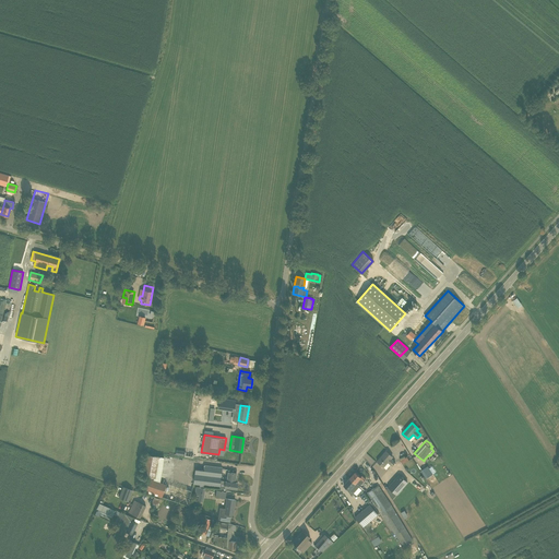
[(392,465),(395,462),(391,458),(392,456),(387,451),(377,461),(383,467),(388,462),(392,465)]
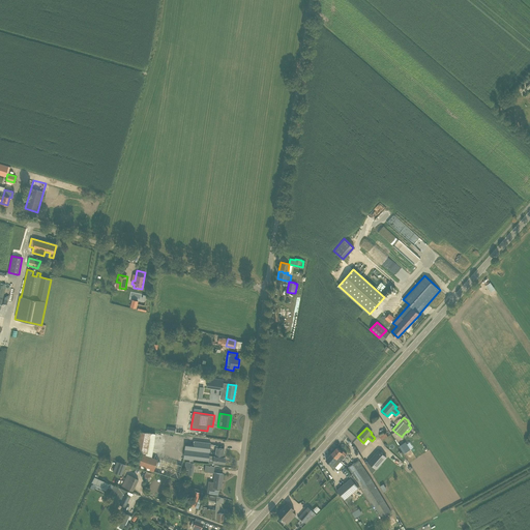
[(150,455),(155,434),(142,430),(131,465),(163,474),(164,471),(178,475),(181,464),(156,458),(150,455)]
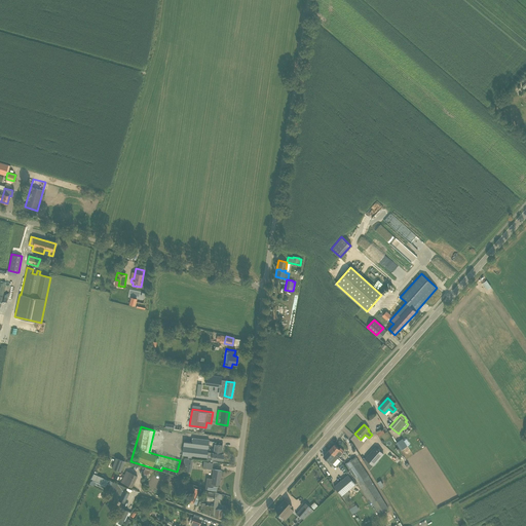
[(213,462),(213,459),(212,458),(208,458),(208,452),(210,440),(192,438),(191,443),(184,442),(182,455),(182,456),(207,458),(205,461),(213,462)]
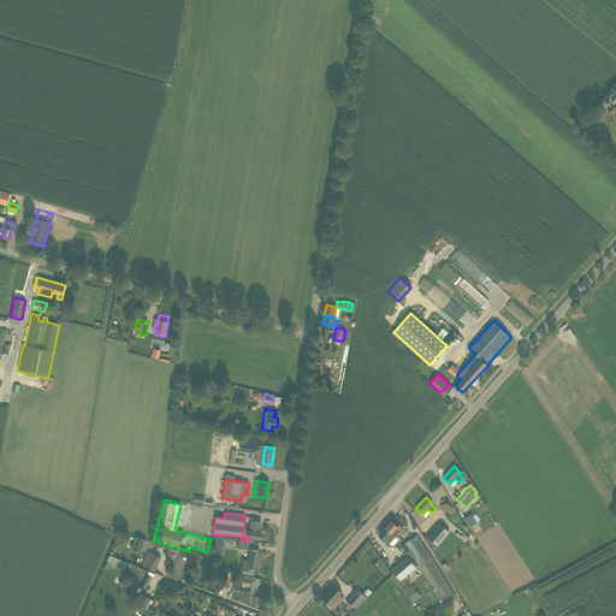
[(472,514),(463,517),(469,527),(479,521),(477,516),(474,517),(472,514)]
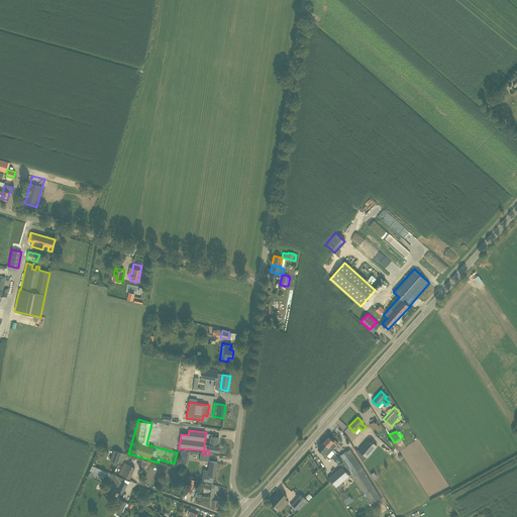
[(208,450),(219,452),(219,446),(217,446),(218,437),(211,436),(210,445),(204,444),(204,450),(208,450)]
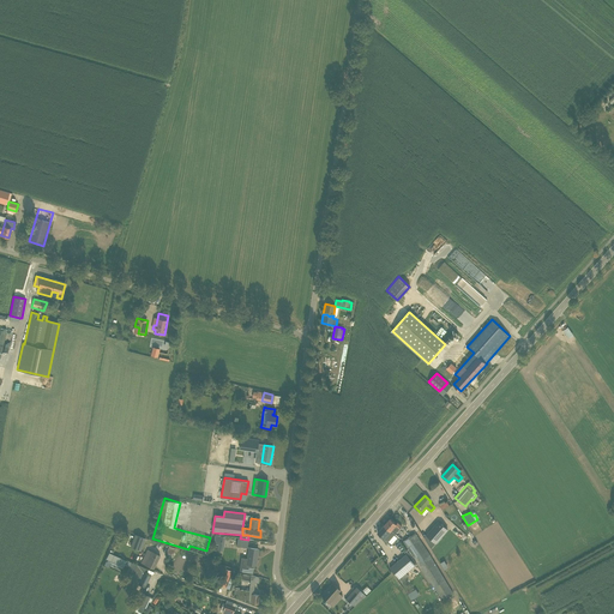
[(395,535),(398,530),(402,527),(398,522),(396,524),(390,518),(384,525),(395,535)]
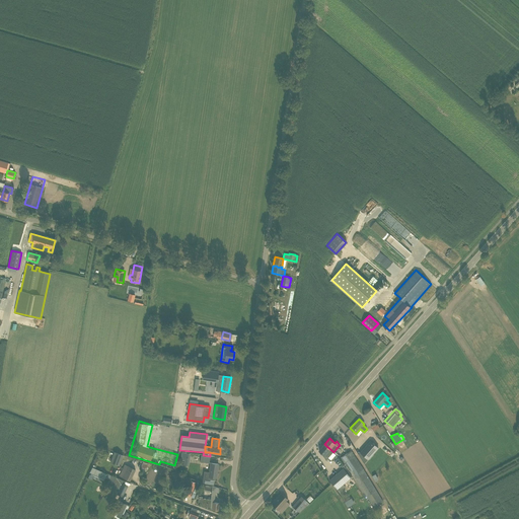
[(378,447),(371,441),(361,452),(368,459),(378,447)]
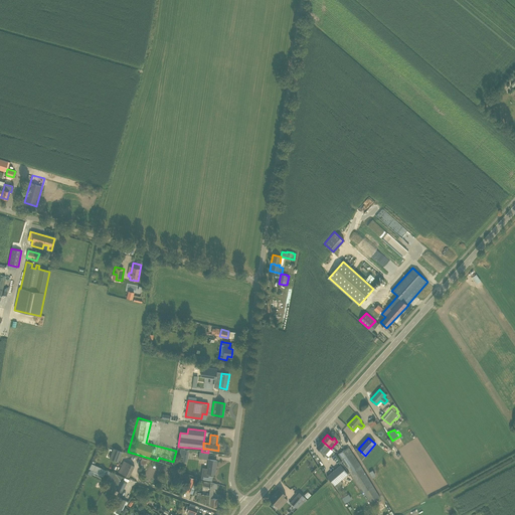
[(331,449),(322,441),(317,447),(322,452),(321,453),(325,456),(326,454),(328,457),(331,454),(333,455),(335,453),(331,449)]
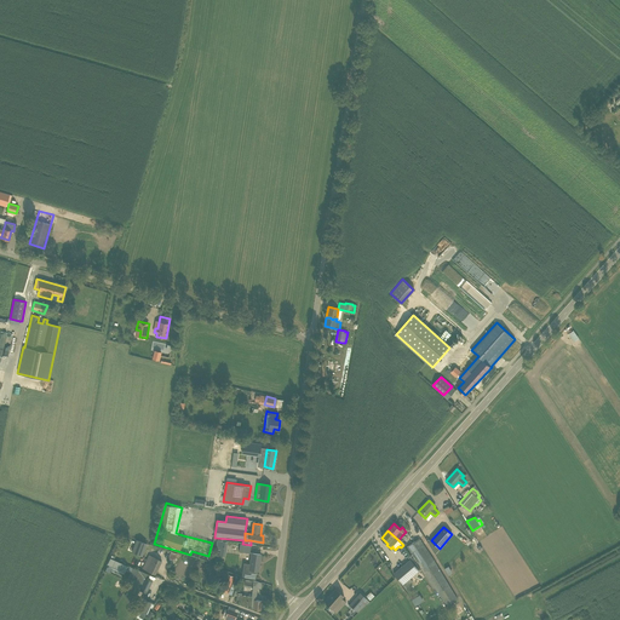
[(407,546),(411,551),(449,609),(453,606),(451,603),(458,598),(438,567),(419,538),(407,546)]
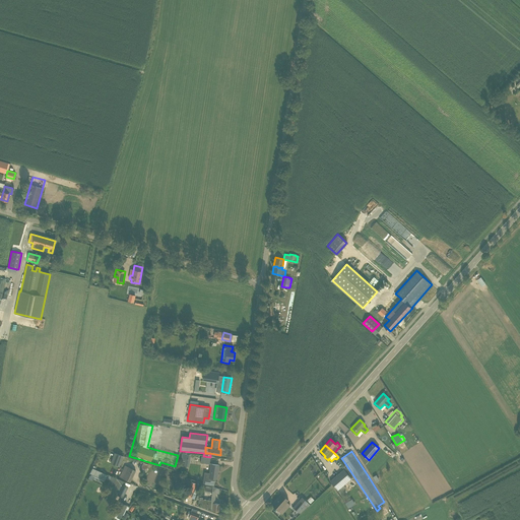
[(119,466),(123,456),(115,453),(111,463),(119,466)]
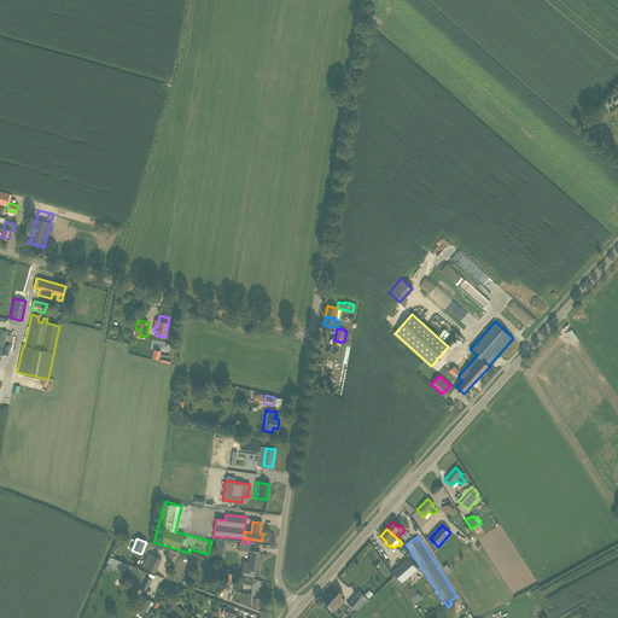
[(243,561),(242,573),(243,573),(243,575),(252,578),(254,578),(256,569),(257,569),(260,553),(250,552),(249,563),(243,561)]
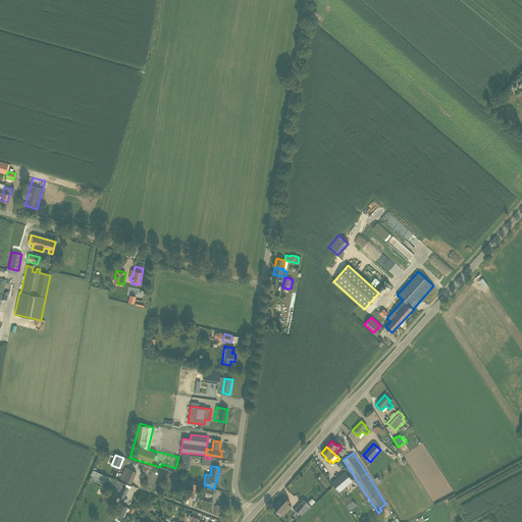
[(136,472),(128,468),(125,467),(119,478),(131,483),(136,472)]
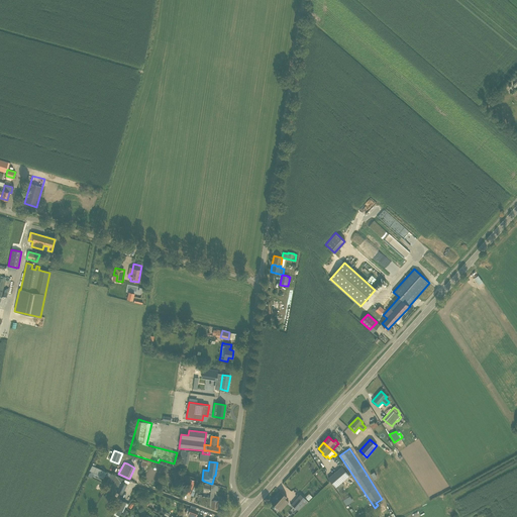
[(92,464),(89,471),(104,477),(106,472),(92,464)]
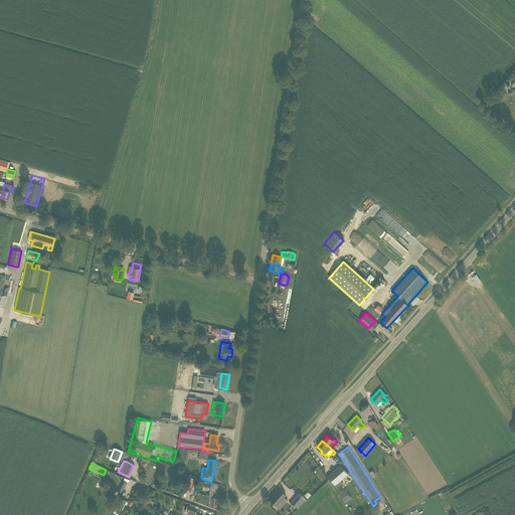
[(343,483),(341,480),(348,474),(341,465),(327,476),(335,485),(338,490),(342,487),(343,483)]
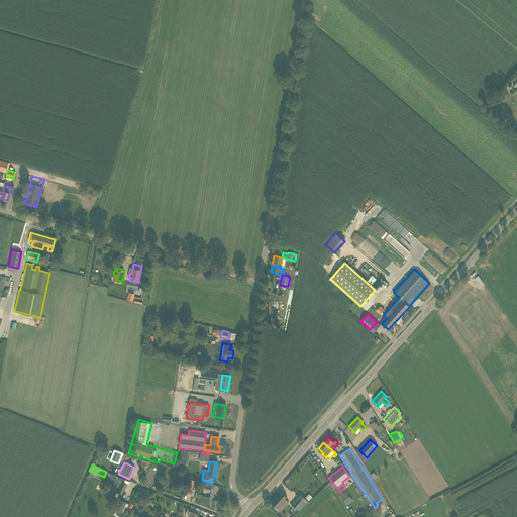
[(127,485),(122,482),(123,479),(115,475),(109,488),(122,494),(127,485)]
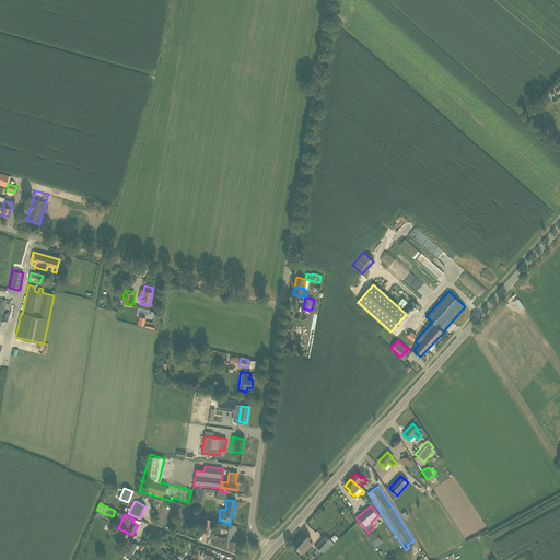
[(205,517),(197,515),(194,522),(202,525),(205,517)]
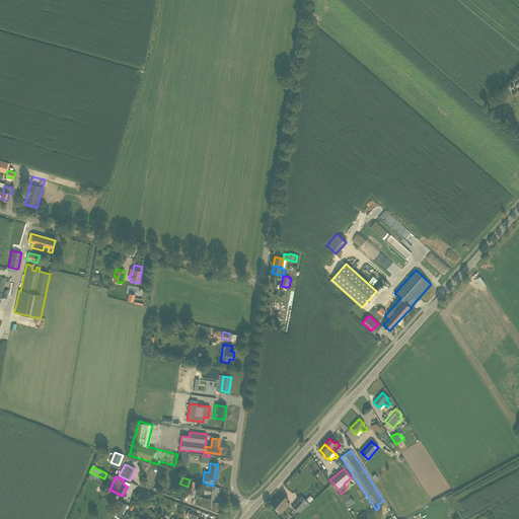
[(196,483),(191,480),(186,495),(191,497),(196,483)]
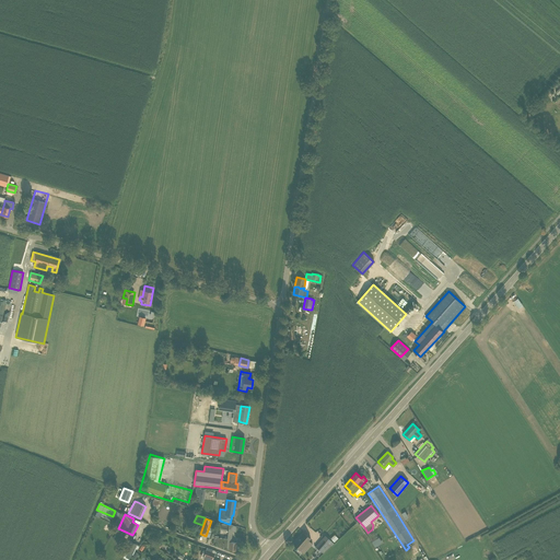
[(226,549),(228,550),(230,526),(229,526),(228,538),(218,537),(218,536),(214,535),(214,541),(218,541),(217,546),(226,547),(226,549)]
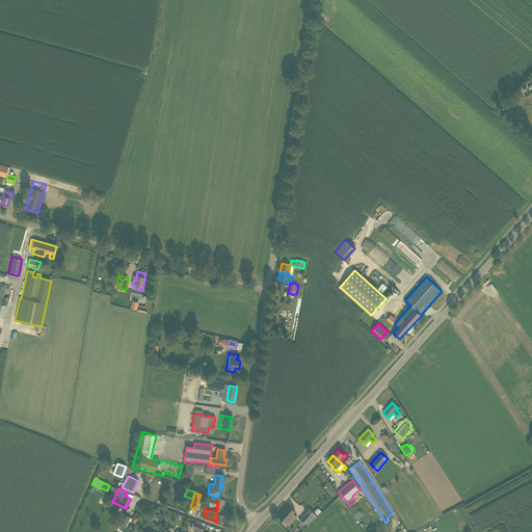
[(218,500),(216,523),(217,523),(223,523),(224,515),(220,514),(221,500),(218,500)]
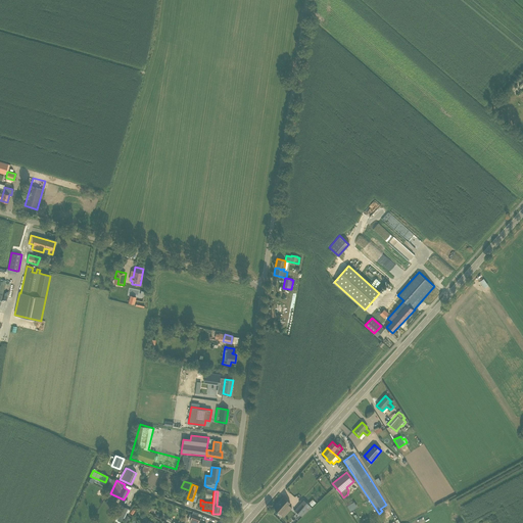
[(290,503),(283,496),(273,508),(280,514),(286,507),(290,503)]
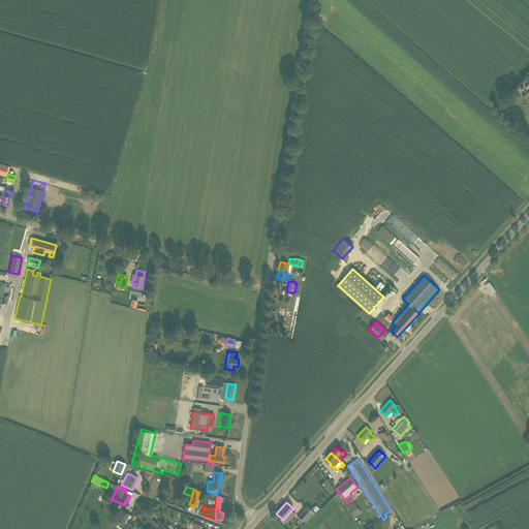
[(305,523),(315,515),(307,506),(298,517),(305,523)]
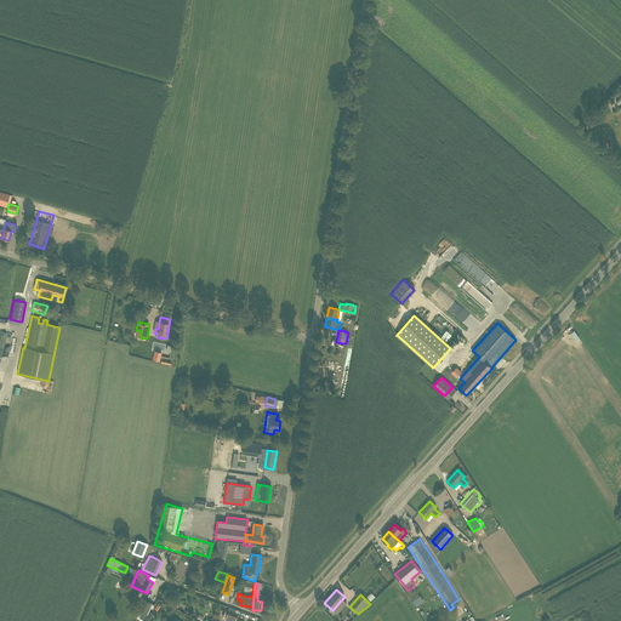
[(411,600),(416,607),(423,602),(420,594),(411,600)]
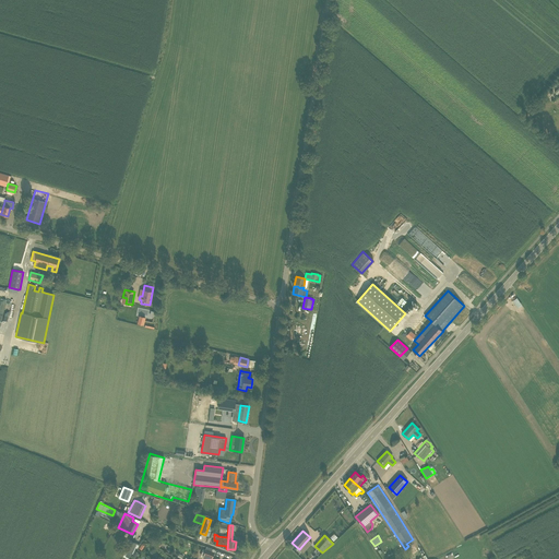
[(131,554),(135,543),(129,539),(125,550),(131,554)]
